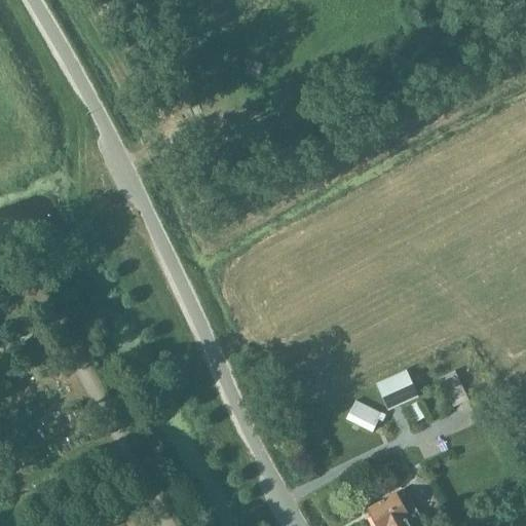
[(373,382),(374,383),(386,410),(419,395),(406,368),(373,382)]
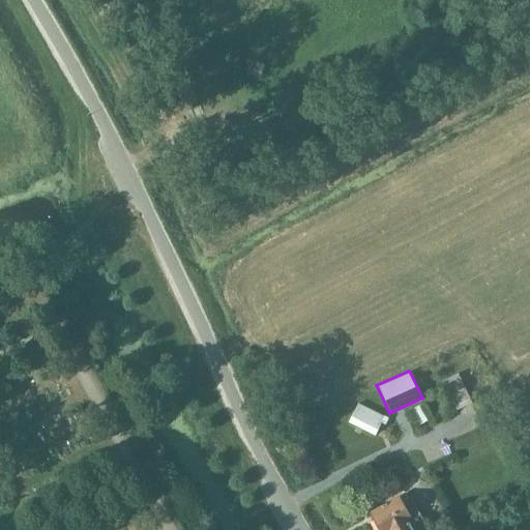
[(443,381),(457,409),(471,402),(458,374),(443,381)]
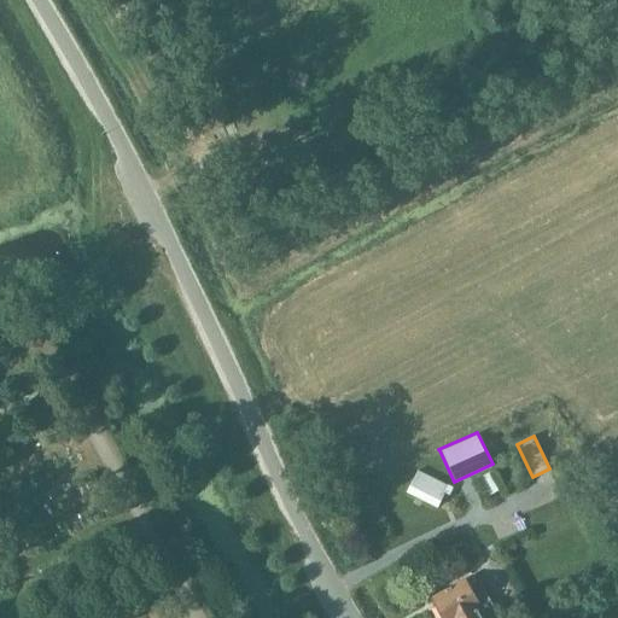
[(406,493),(438,508),(448,482),(417,470),(406,493)]
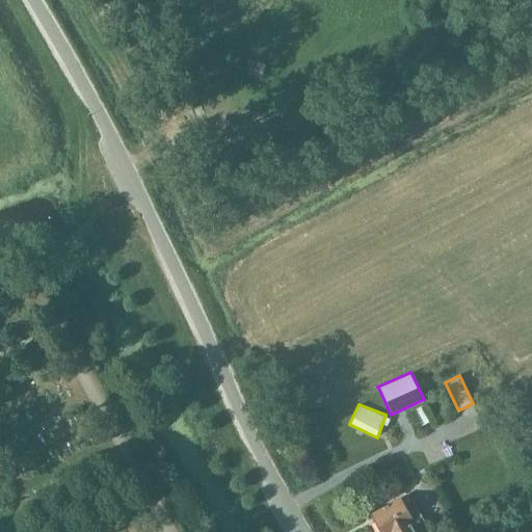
[(410,413),(417,427),(429,421),(421,406),(410,413)]
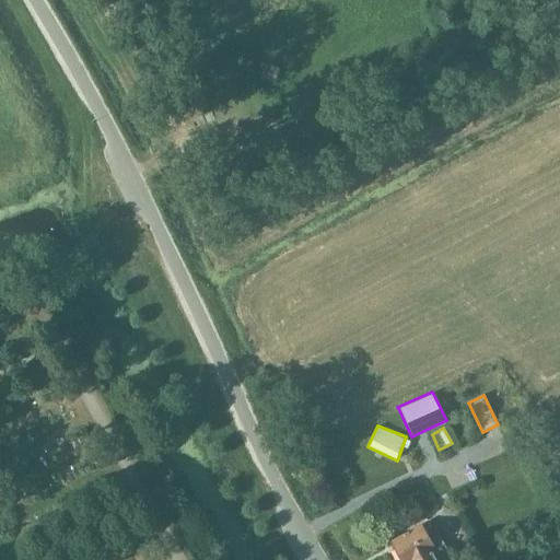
[(434,525),(426,529),(422,522),(389,539),(399,559),(438,559),(436,558),(450,551),(434,525)]
